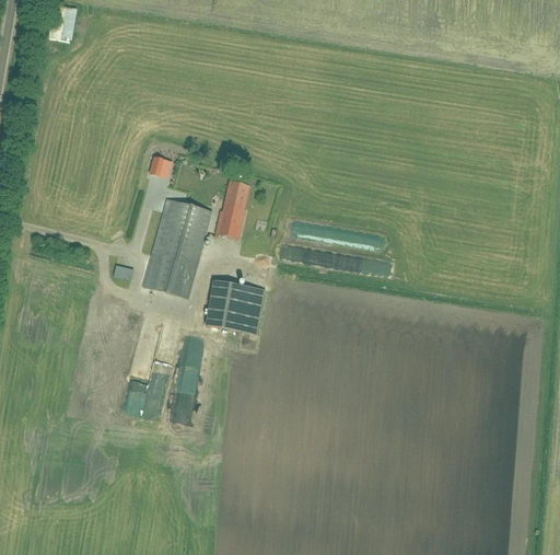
[(47,36),(71,42),(78,9),(55,3),(47,36)]
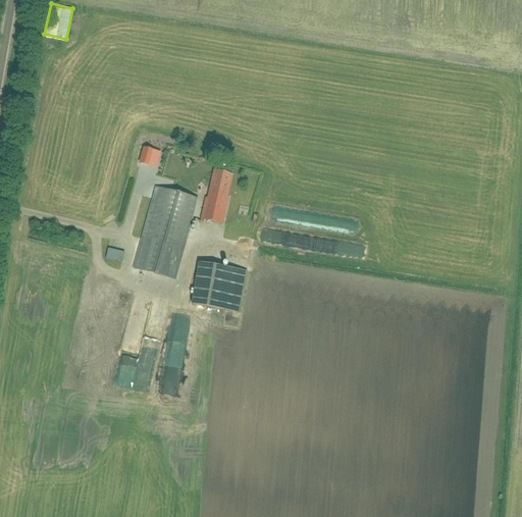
[(212,167),(200,217),(222,222),(233,172),(212,167)]
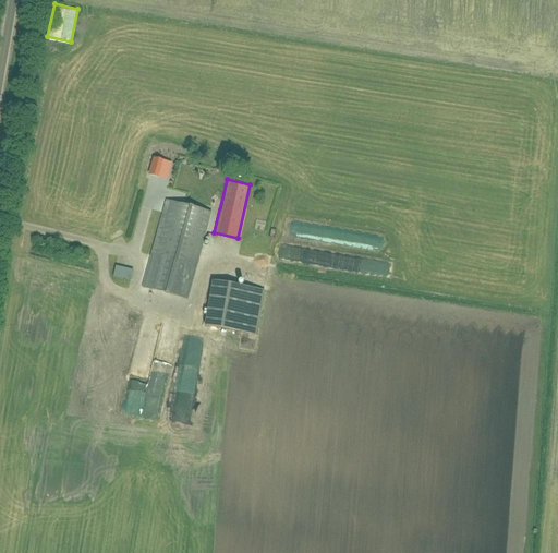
[(142,283),(186,296),(211,211),(166,199),(142,283)]
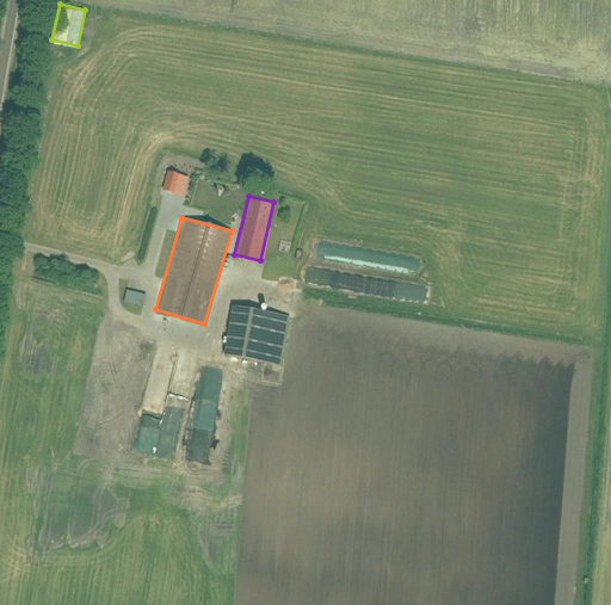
[(127,288),(124,301),(141,304),(144,291),(127,288)]
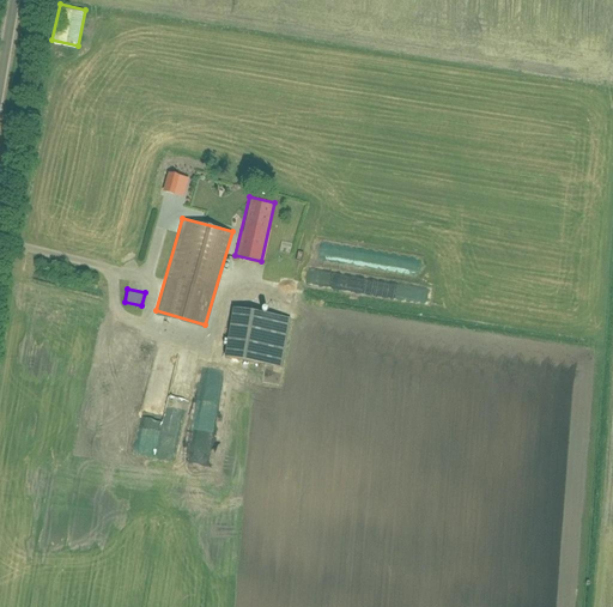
[(232,307),(224,354),(281,364),(289,315),(232,307)]
